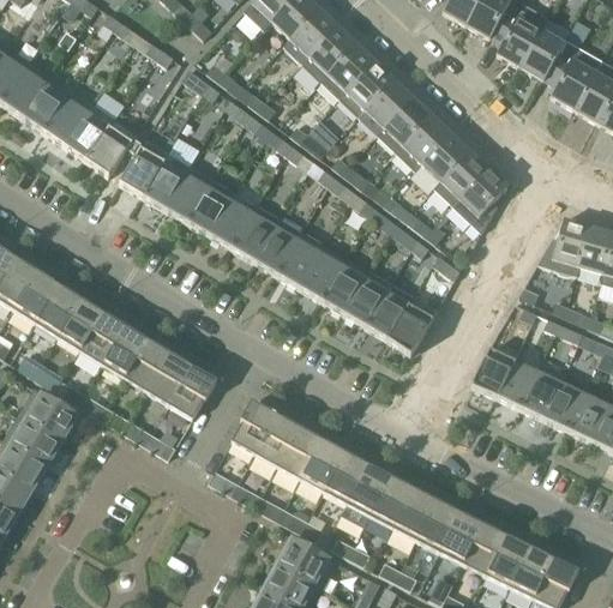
[(8,0),(7,2),(24,13),(32,0),(8,0)]
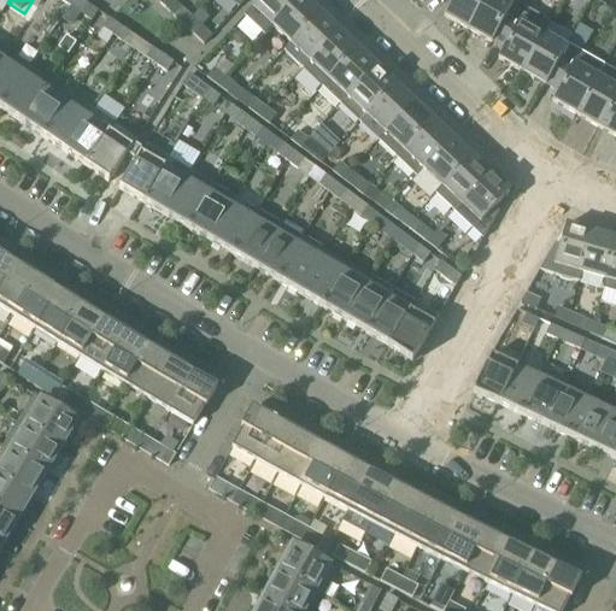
[(71,0),(70,3),(81,10),(88,0),(71,0)]
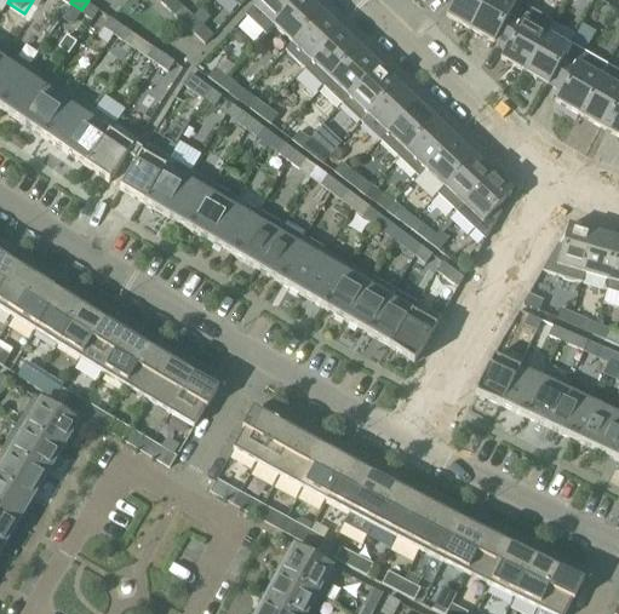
[(265,30),(274,22),(293,0),(257,0),(246,12),(265,30)]
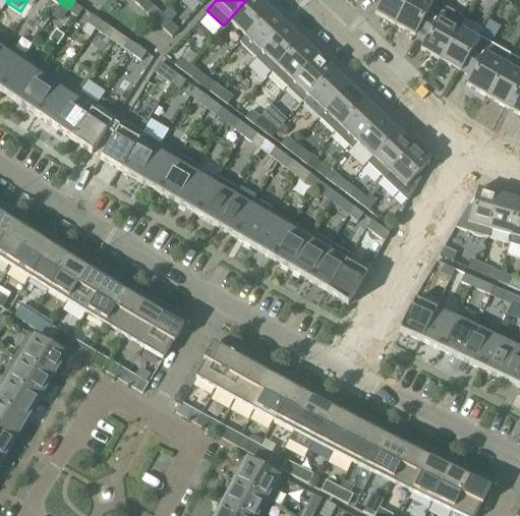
[(246,0),(230,18),(245,34),(270,8),(261,0),(246,0)]
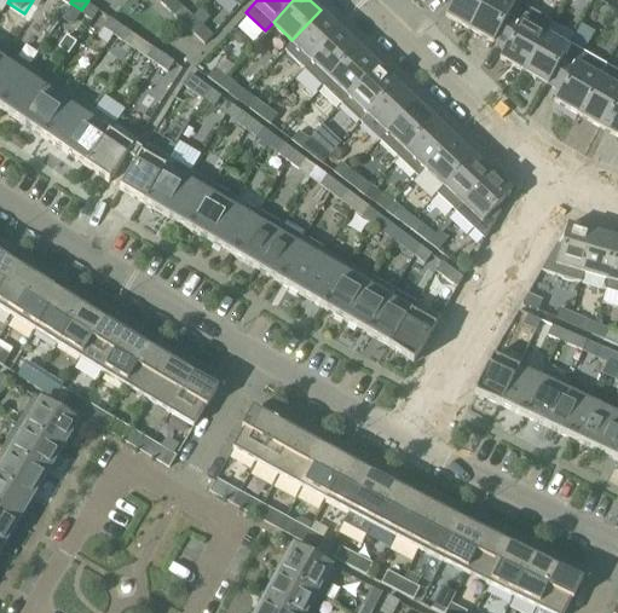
[(452,0),(445,12),(469,25),(484,0),(452,0)]
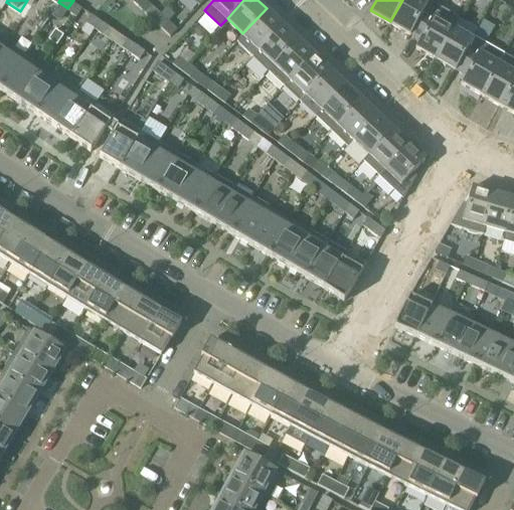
[(402,0),(390,21),(409,32),(423,8),(423,9),(429,1),(427,1),(425,0),(402,0)]
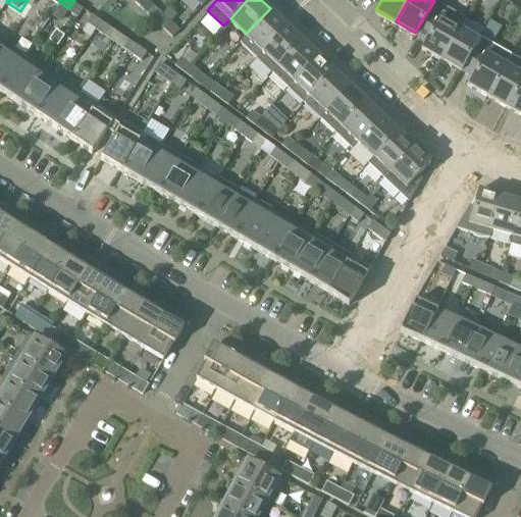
[(434,1),(429,9),(429,8),(415,33),(416,34),(416,33),(426,38),(421,46),(441,58),(460,26),(466,15),(439,0),(434,0),(433,1),(434,1)]
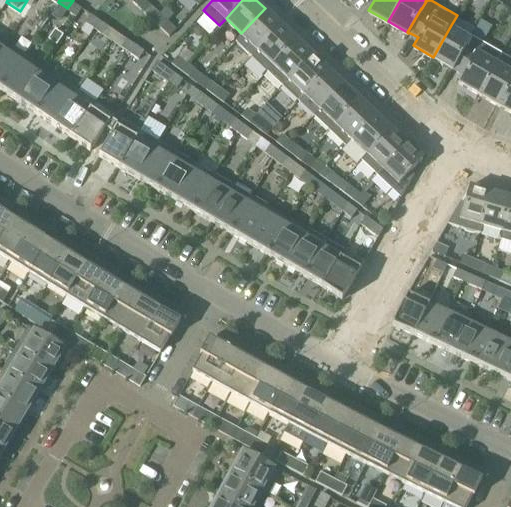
[(145,11),(153,18),(159,11),(152,4),(145,11)]
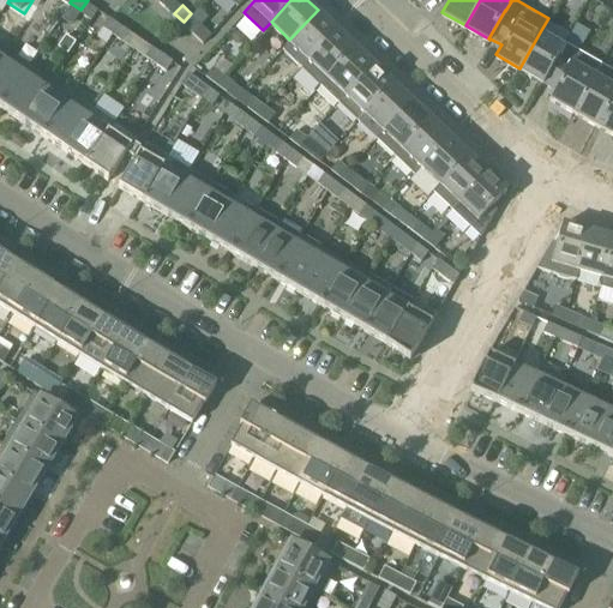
[(283,47),(302,65),(337,26),(318,10),(289,40),(283,47)]
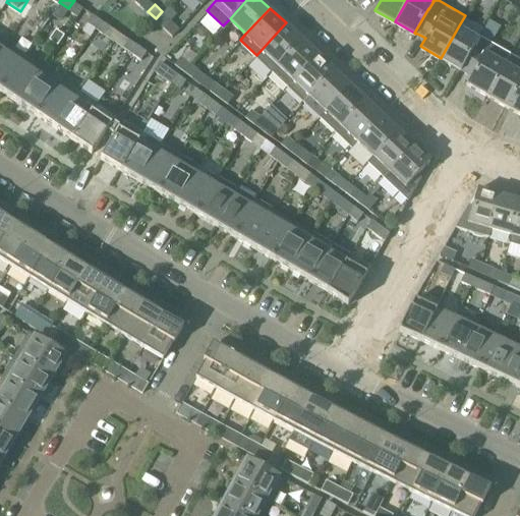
[(162,11),(156,18),(172,35),(179,27),(162,11)]
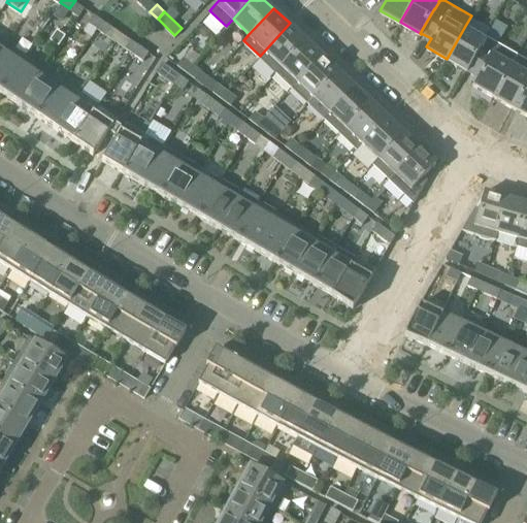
[(88,21),(97,27),(102,19),(94,12),(88,21)]
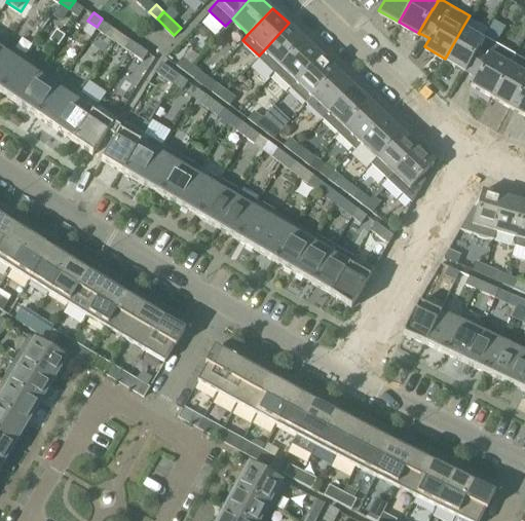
[(102,19),(97,27),(106,33),(111,25),(102,19)]
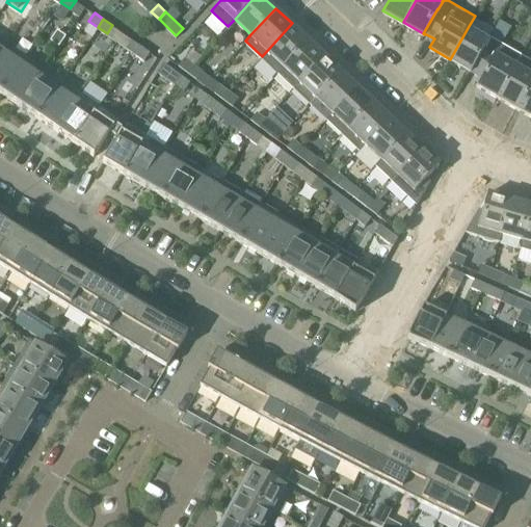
[(501,40),(509,25),(500,19),(495,27),(492,33),(501,40)]
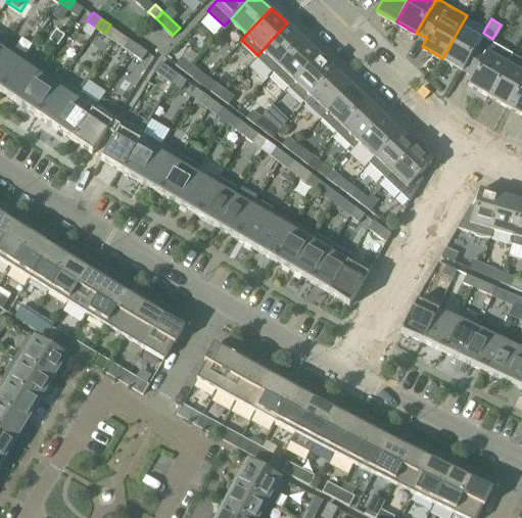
[(257,55),(273,69),(303,38),(287,22),(257,55)]
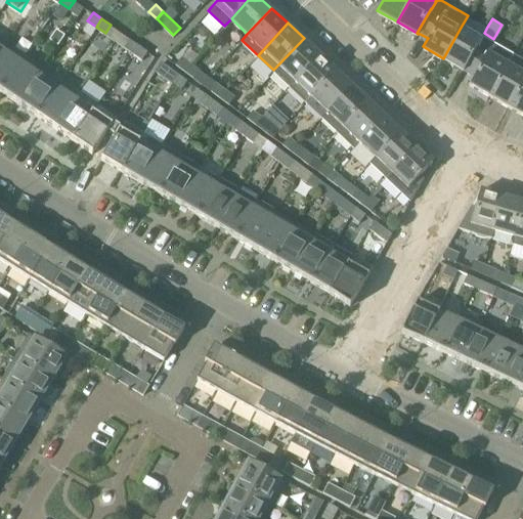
[(443,58),(463,69),(476,44),(477,45),(481,38),(462,26),(443,58)]
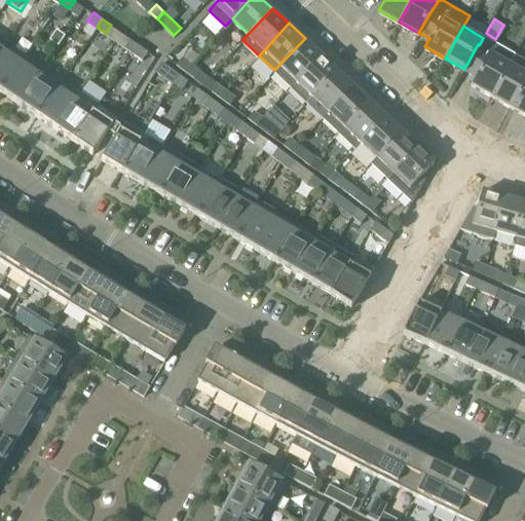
[(64,34),(57,30),(50,39),(58,43),(64,34)]
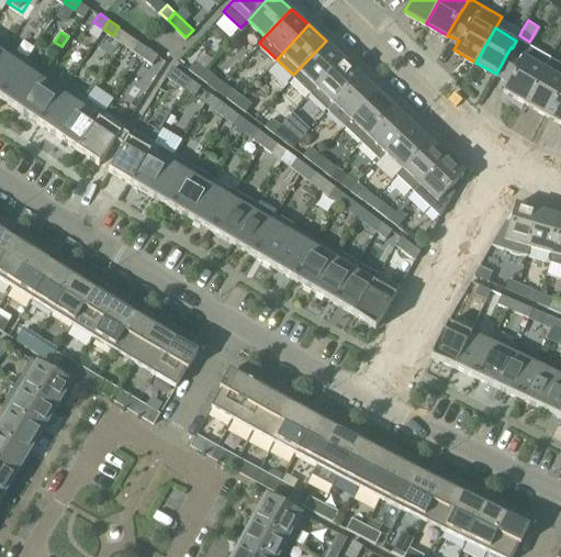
[(511,47),(496,74),(497,75),(497,74),(508,79),(503,89),(525,101),(545,67),(551,55),(518,37),(516,41),(512,48),(511,47)]
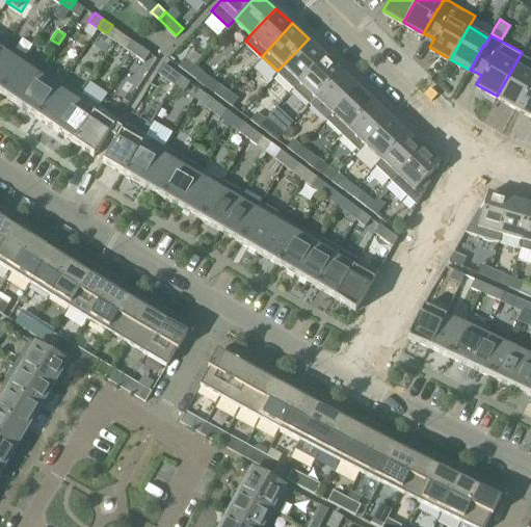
[(126,46),(135,52),(140,45),(131,38),(126,46)]
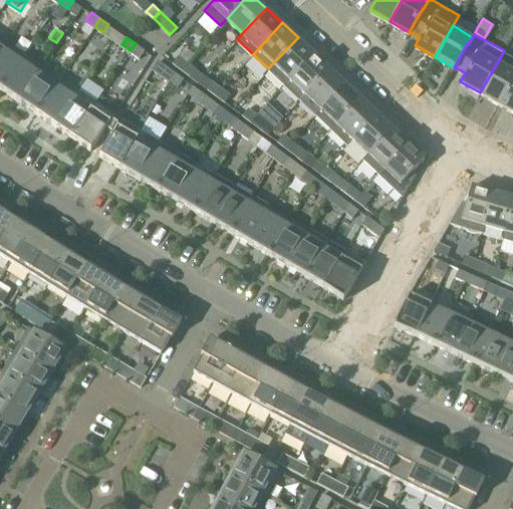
[(268,68),(284,83),(313,52),(298,37),(268,68)]
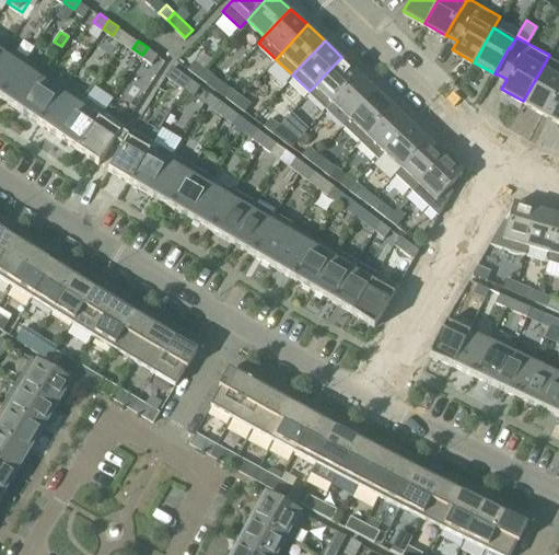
[(0,53),(0,94),(0,95),(26,56),(7,43),(0,53)]
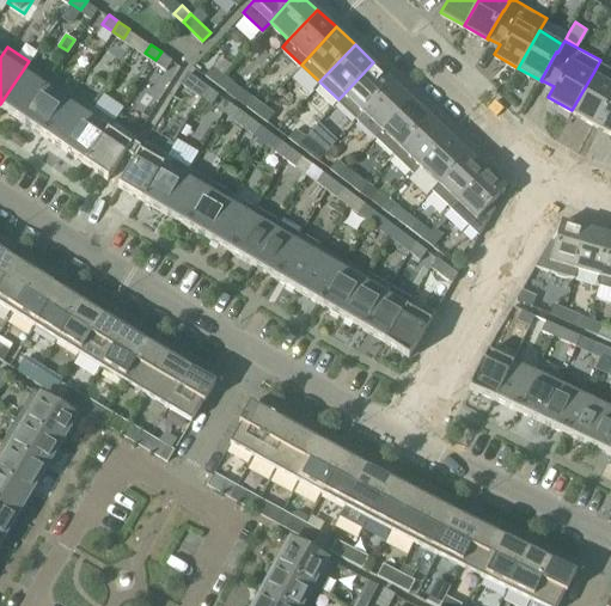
[(162,51),(156,60),(166,68),(172,59),(162,51)]
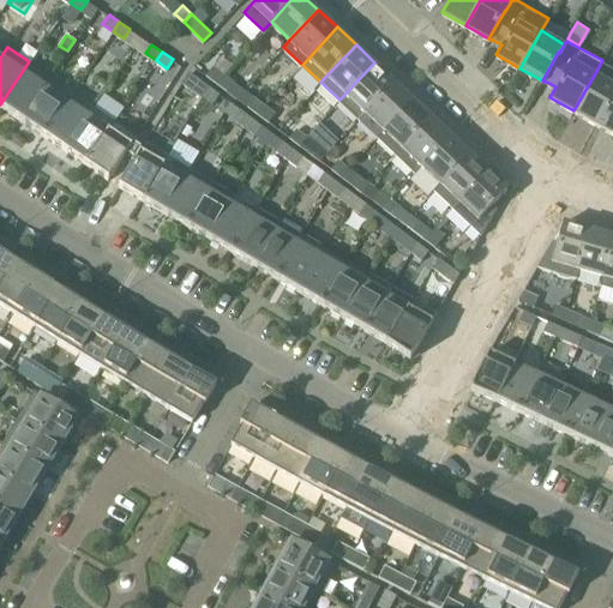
[(0,104),(22,119),(50,77),(29,61),(0,104)]
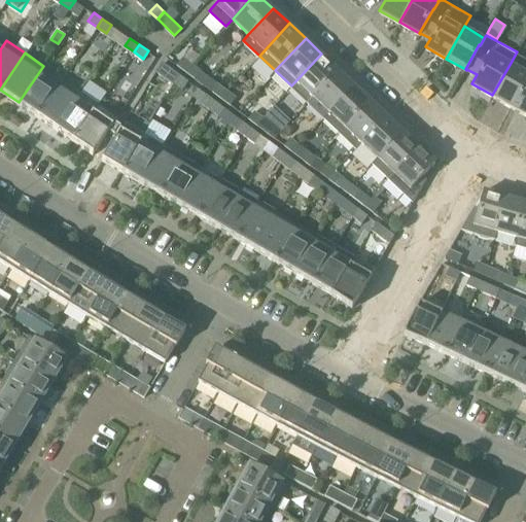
[(291,85),(308,101),(338,69),(321,54),(291,85)]
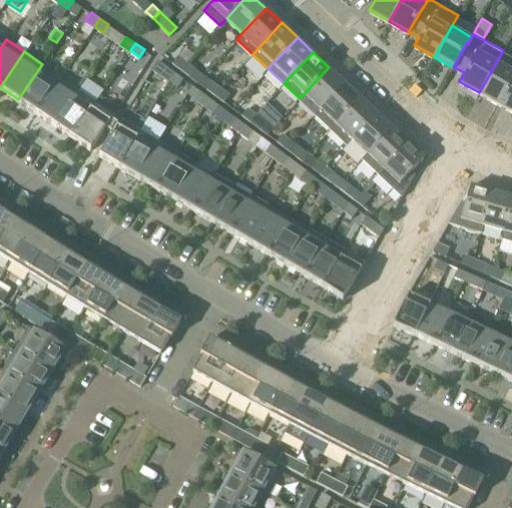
[(172,61),(180,68),(186,60),(177,54),(172,61)]
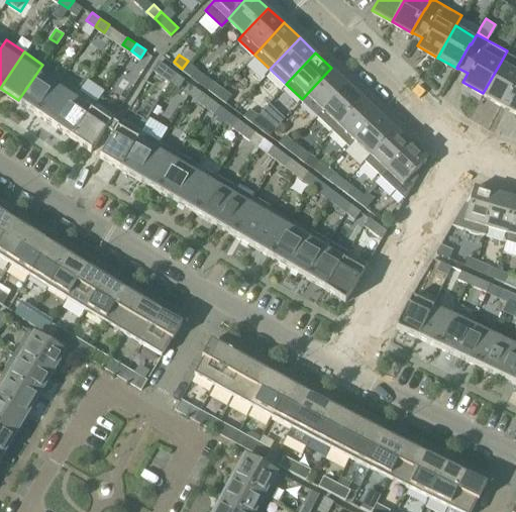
[(155,67),(171,79),(176,72),(160,60),(155,67)]
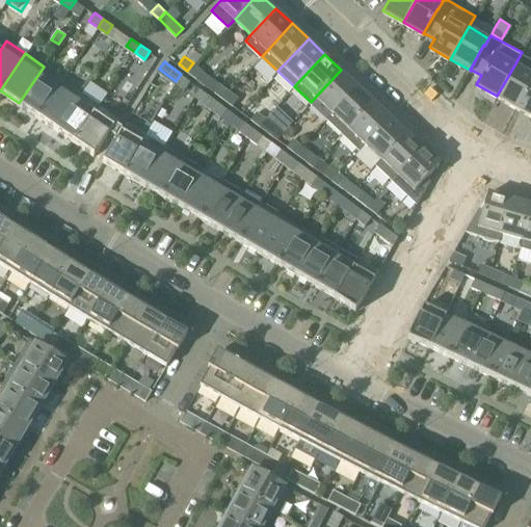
[(193,62),(187,71),(196,77),(202,70),(193,62)]
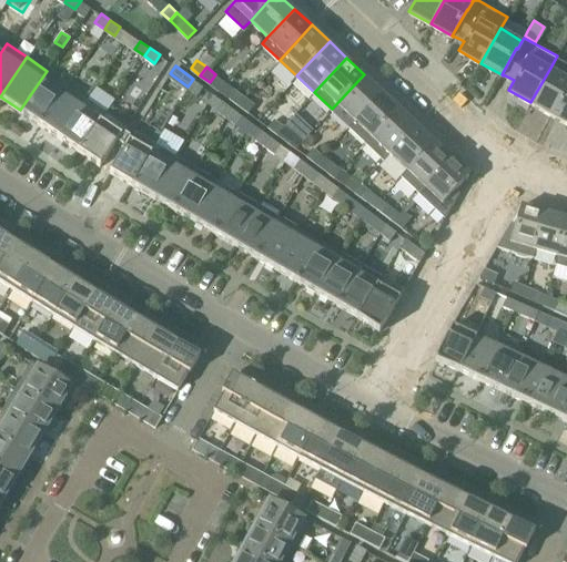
[(530,102),(552,114),(566,85),(566,77),(550,68),(530,102)]
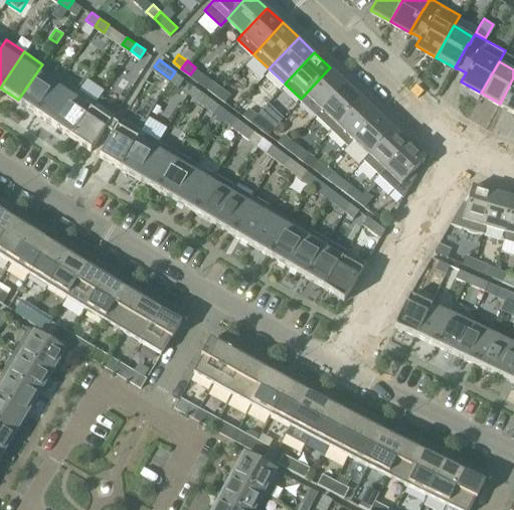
[(18,100),(36,112),(60,76),(42,64),(18,100)]
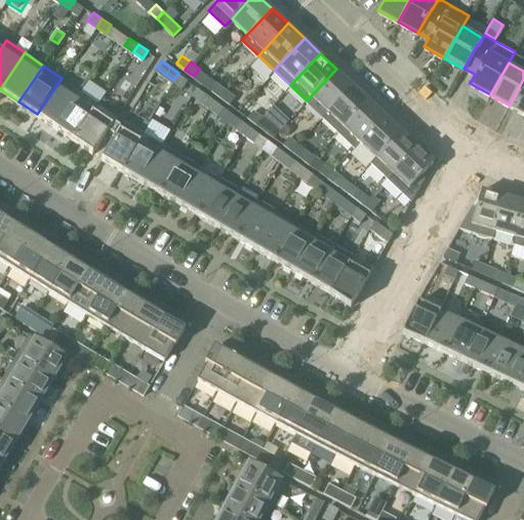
[(307,101),(322,116),(353,84),(336,69),(307,101)]
